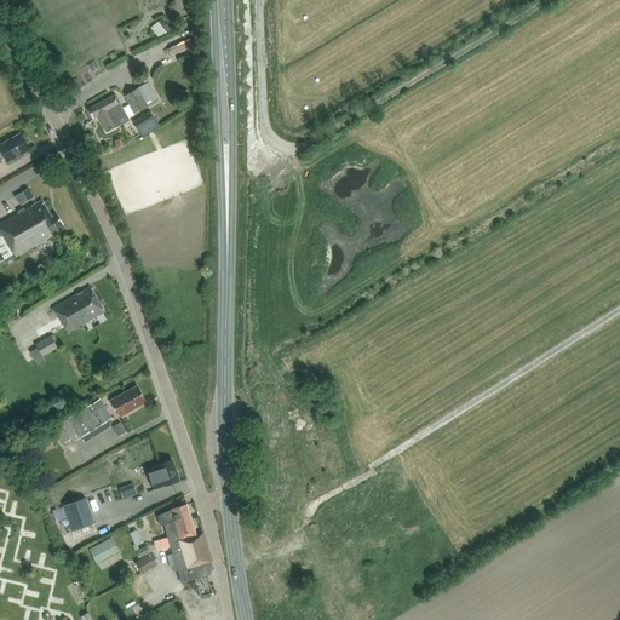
[(166,18),(154,27),(162,38),(174,29),(166,18)]
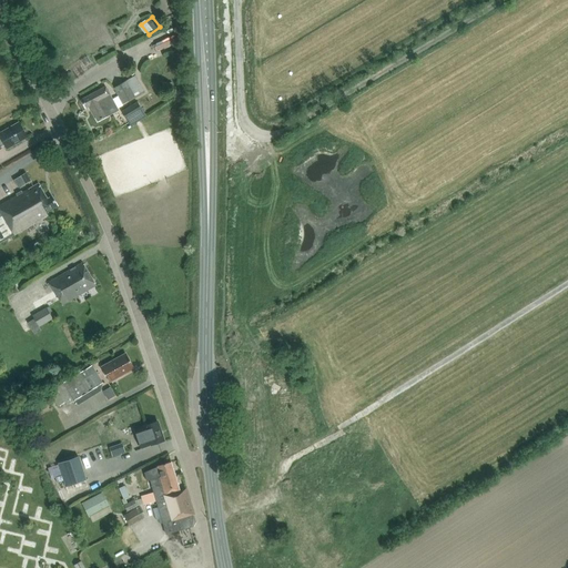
[(125,81),(114,88),(123,103),(144,91),(135,75),(125,81)]
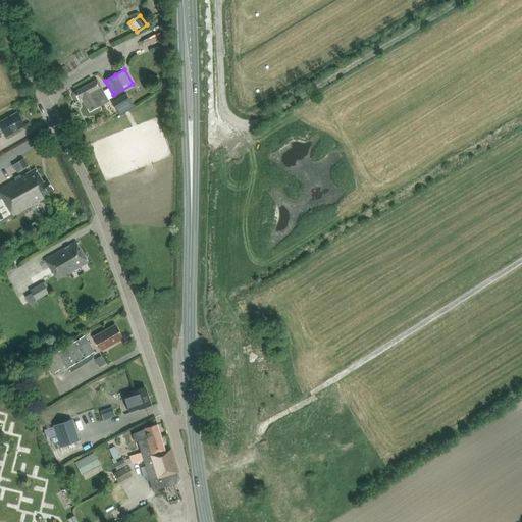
[(79,99),(83,98),(90,112),(108,101),(97,80),(74,92),(79,99)]
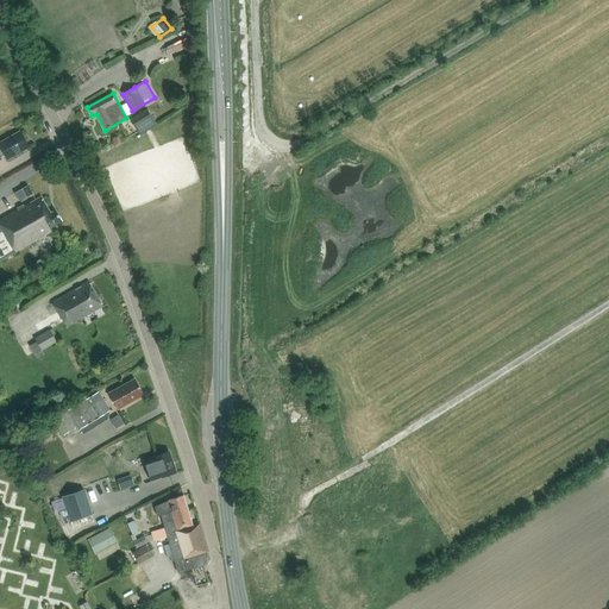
[(131,120),(139,135),(156,125),(148,110),(131,120)]
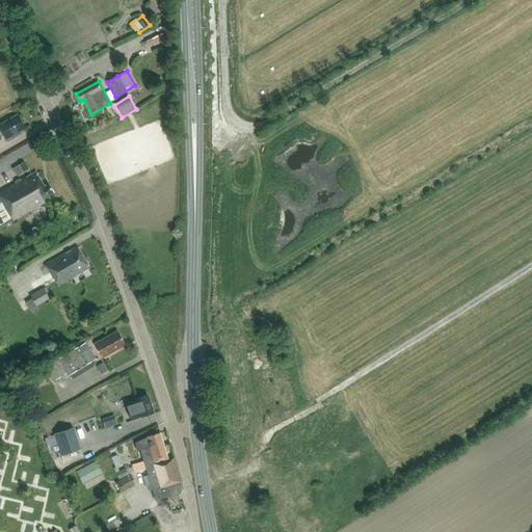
[(0,138),(4,135),(6,138),(25,128),(18,115),(0,125),(0,138)]
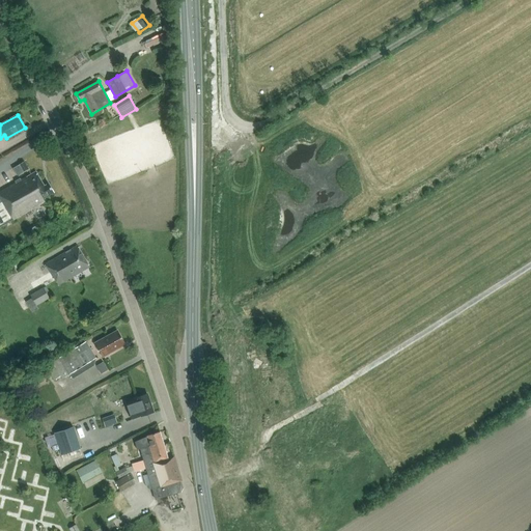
[(12,168),(17,175),(28,169),(24,162),(12,168)]
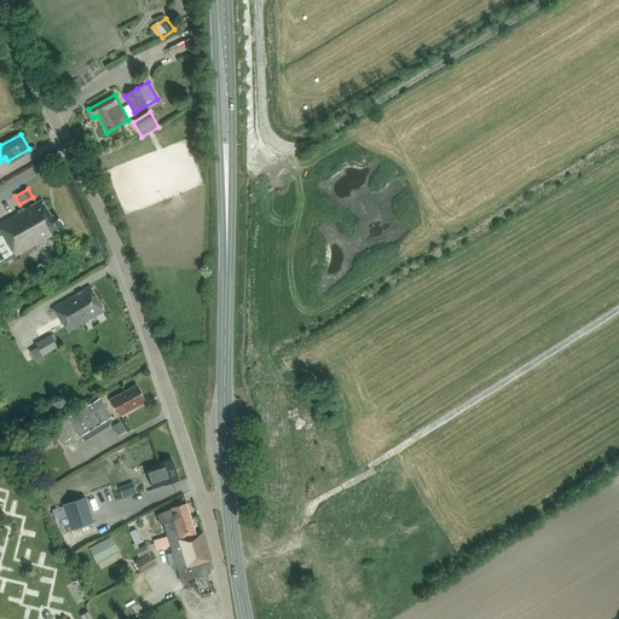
[(0,224),(0,230),(4,235),(0,236),(0,265),(16,256),(52,235),(50,231),(63,224),(57,214),(52,217),(42,201),(0,224)]
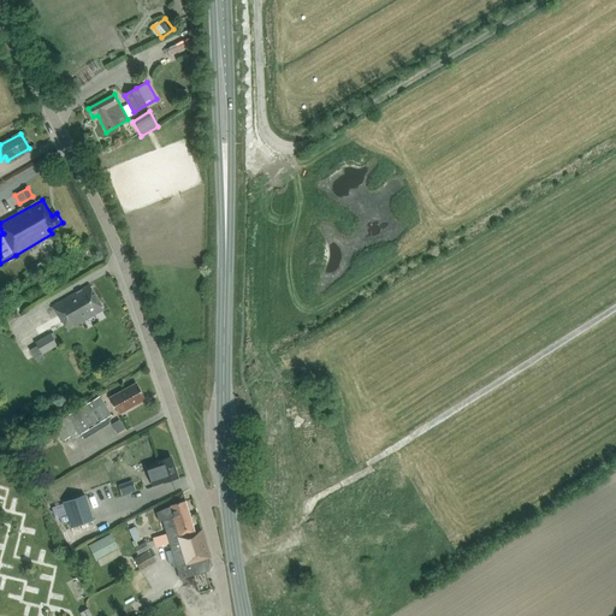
[(53,306),(67,331),(104,309),(90,285),(53,306)]
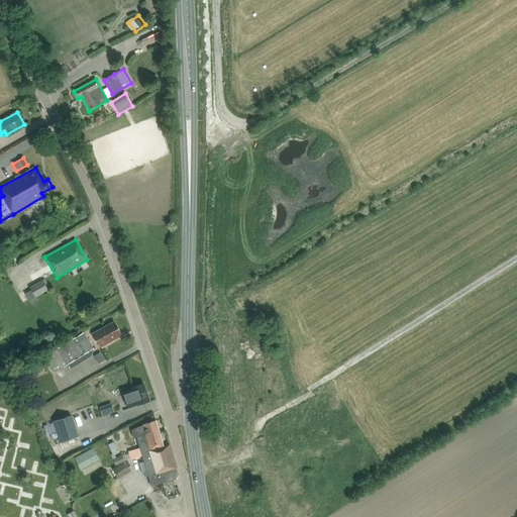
[(48,290),(42,280),(29,288),(35,298),(48,290)]
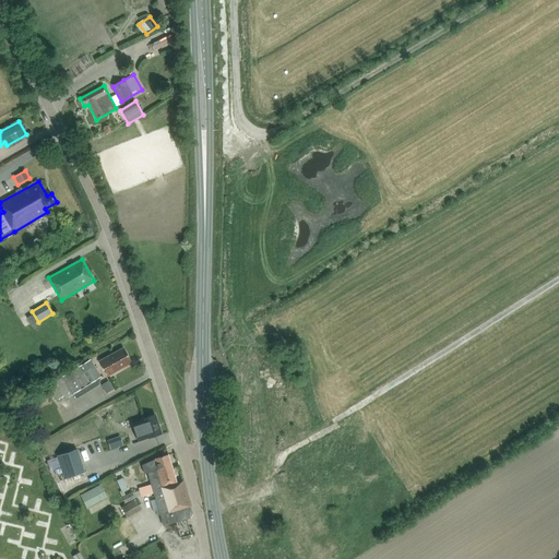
[(100,361),(108,376),(132,363),(123,348),(100,361)]
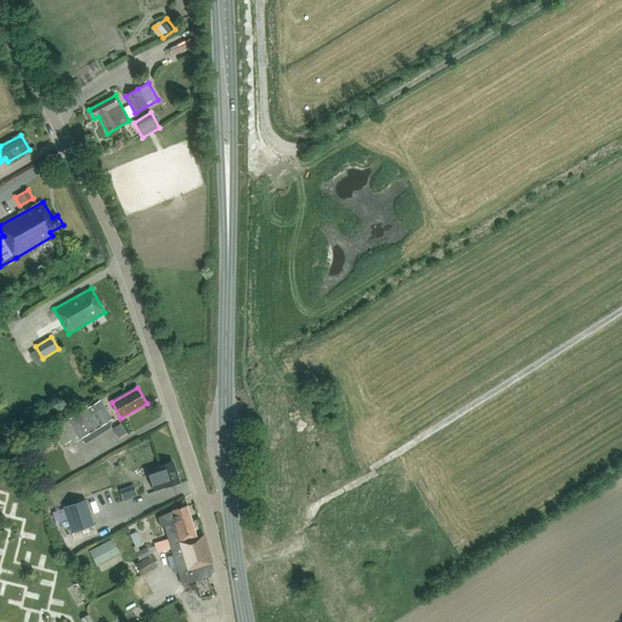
[(61,424),(73,444),(113,419),(101,400),(61,424)]
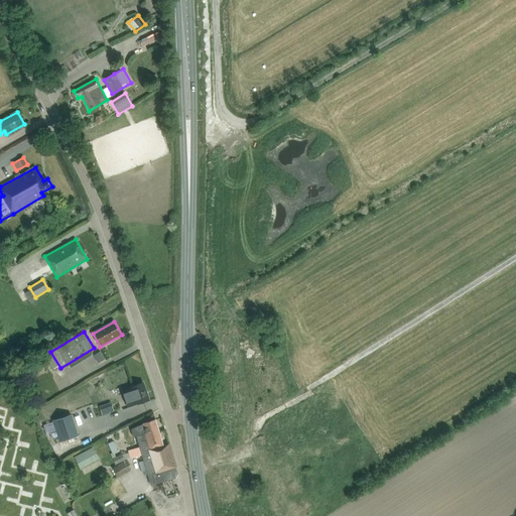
[(105,360),(100,352),(94,355),(98,364),(105,360)]
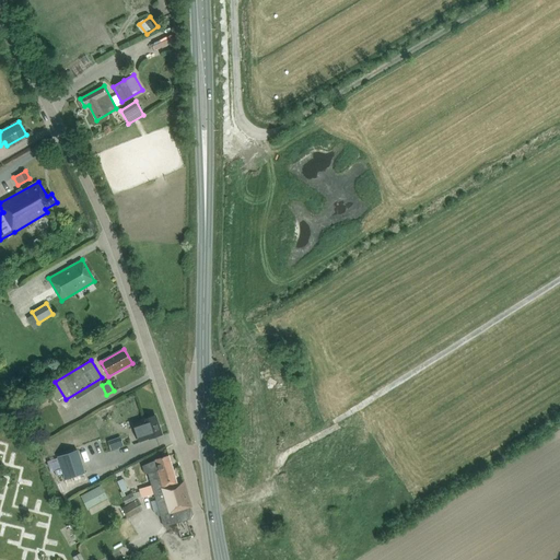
[(162,434),(155,416),(142,420),(132,423),(139,442),(149,439),(162,434)]
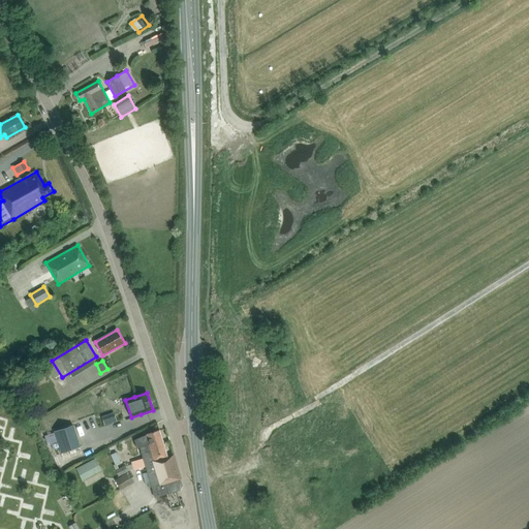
[(99,403),(103,412),(111,409),(106,400),(99,403)]
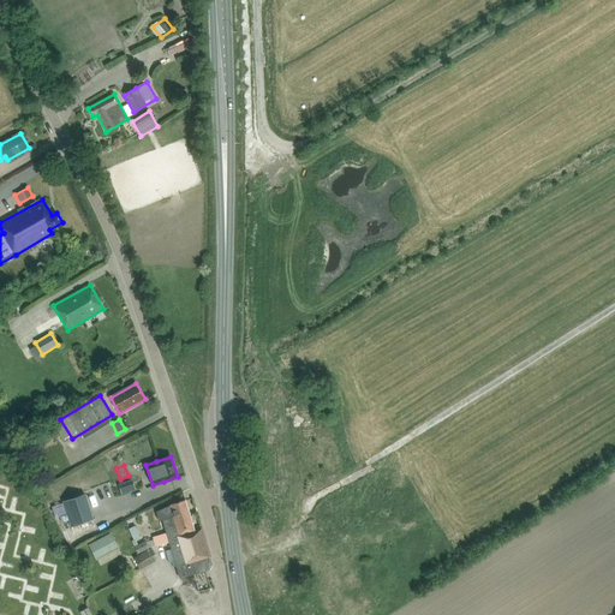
[(94,520),(85,494),(63,501),(71,527),(94,520)]
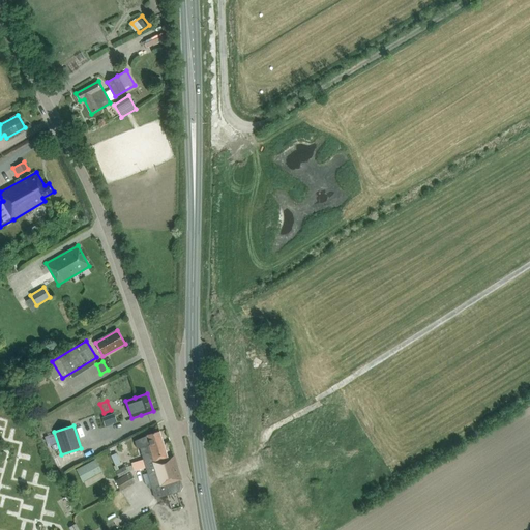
[(147,435),(135,441),(138,448),(141,447),(145,462),(131,466),(133,470),(146,467),(154,498),(180,491),(179,487),(182,486),(180,480),(181,479),(175,454),(168,457),(159,432),(147,435)]
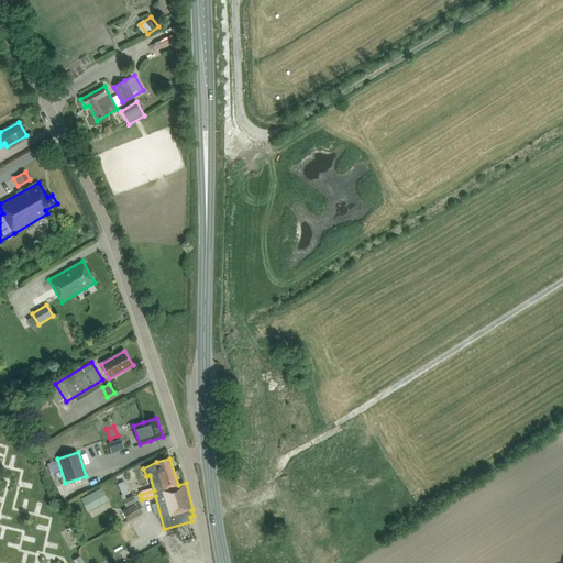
[(80,499),(88,512),(109,501),(101,488),(80,499)]
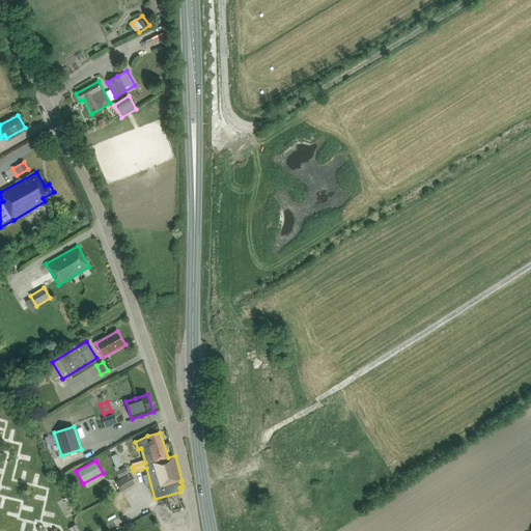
[(116,472),(119,478),(129,474),(124,468),(116,472)]
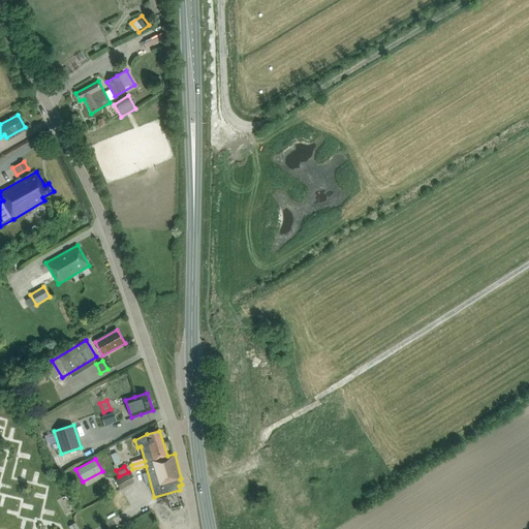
[(130,471),(115,479),(116,481),(114,483),(116,486),(118,485),(121,491),(136,481),(130,471)]
